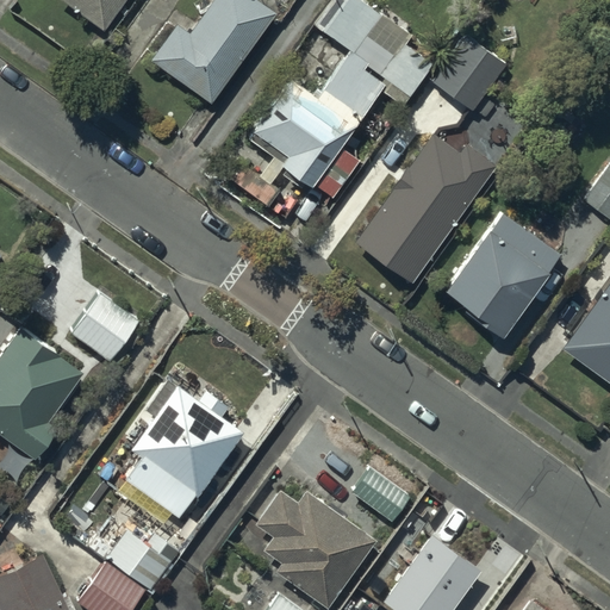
[(57,0),(99,30),(120,0),(57,0)]
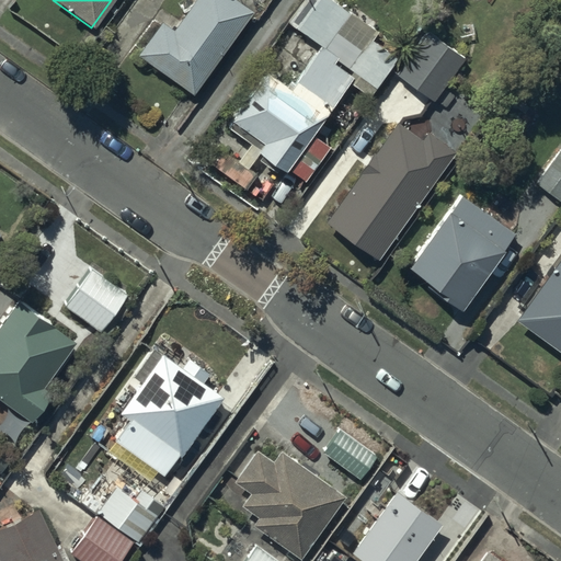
[(162,22),(137,54),(192,96),(253,15),(233,0),(194,0),(172,30),(162,22)]
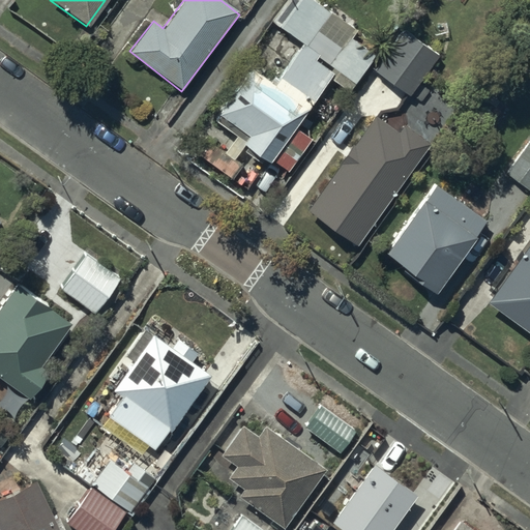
[(254,67),(214,120),(235,136),(223,152),(232,158),(241,146),(267,166),(270,162),(285,173),(311,140),(294,127),(330,80),(348,93),(376,57),(350,37),(354,32),(311,0),(287,0),(271,22),(301,45),(277,77),(274,74),(270,80),(254,67)]
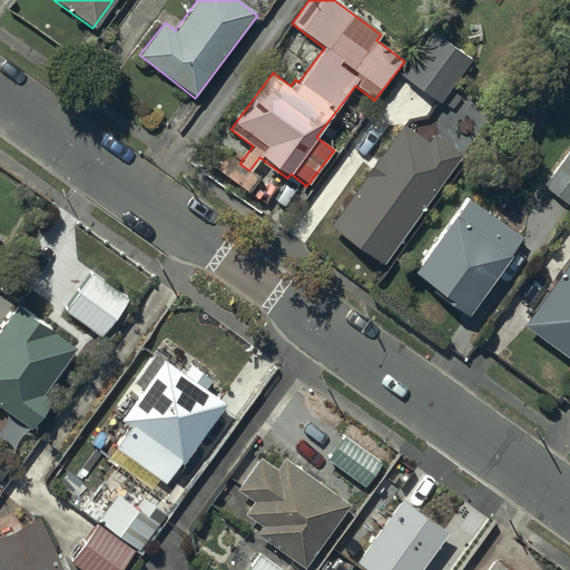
[(435,33),(402,77),(438,105),(471,60),(435,33)]
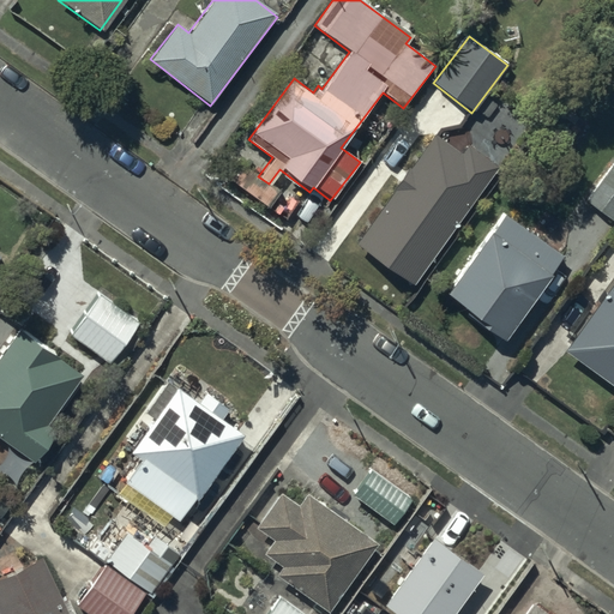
[(434,130),(357,235),(411,275),(492,162),(467,144),(462,150),(434,130)]
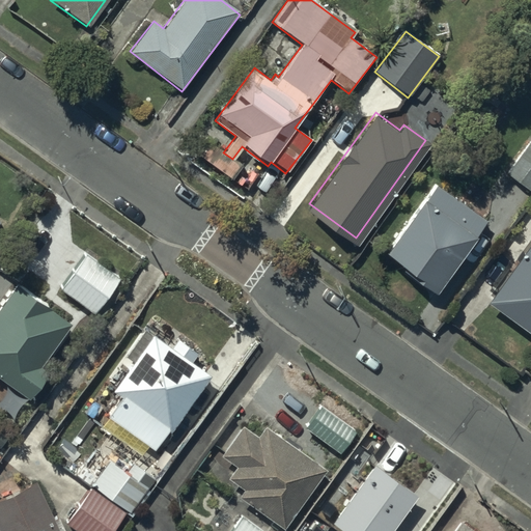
[(530,139),(506,174),(530,192),(530,191),(530,139)]
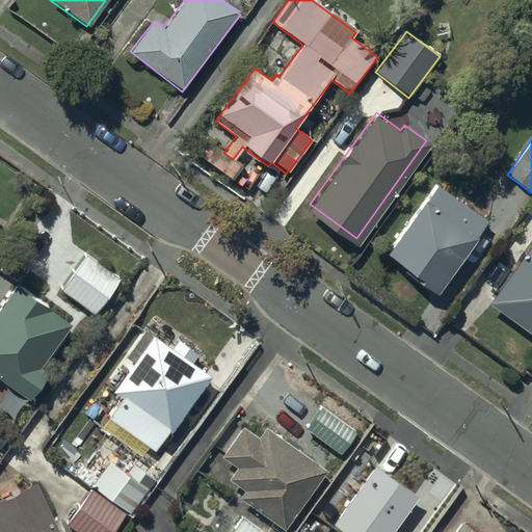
[(437,186),(386,256),(417,281),(416,284),(436,297),(489,225),(437,186)]
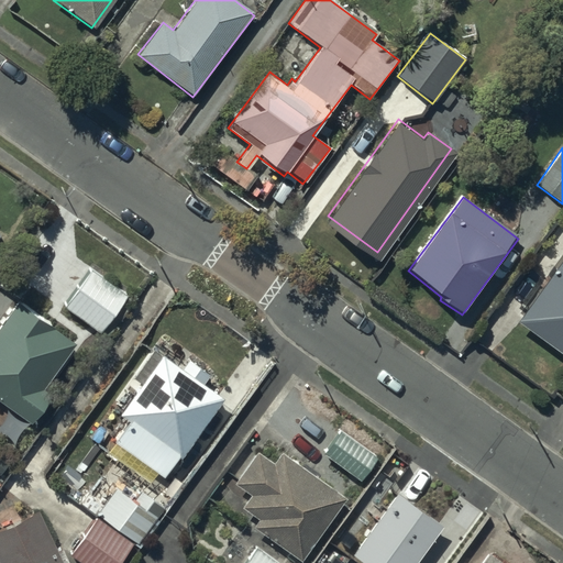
[(562,255),(515,322),(562,356),(562,255)]
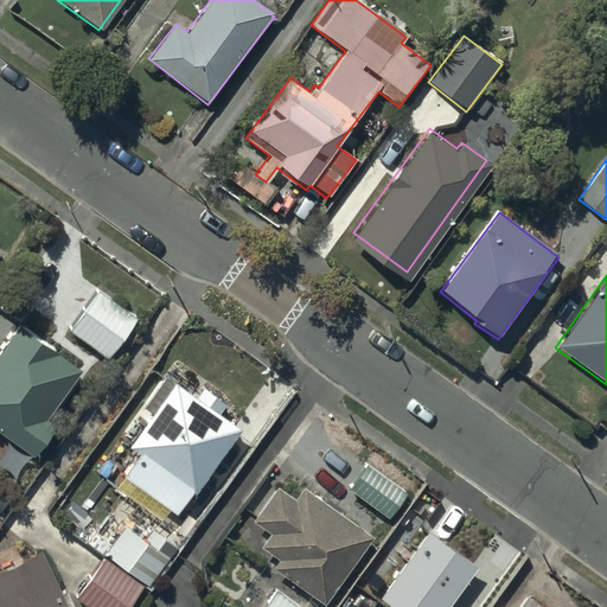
[(138,320),(101,293),(70,334),(108,362),(138,320)]
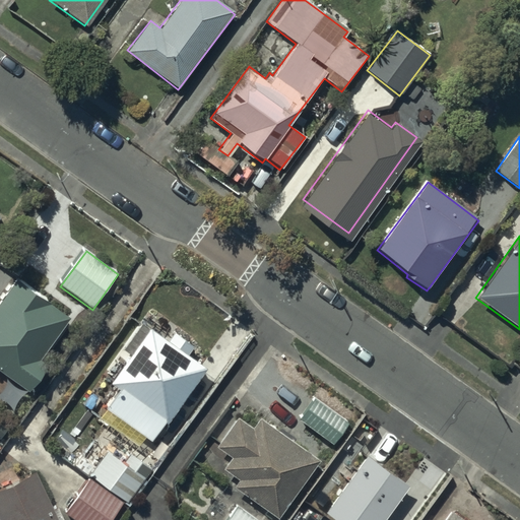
[(70,320),(16,279),(0,302),(0,372),(28,393),(43,374),(35,368),(70,320)]
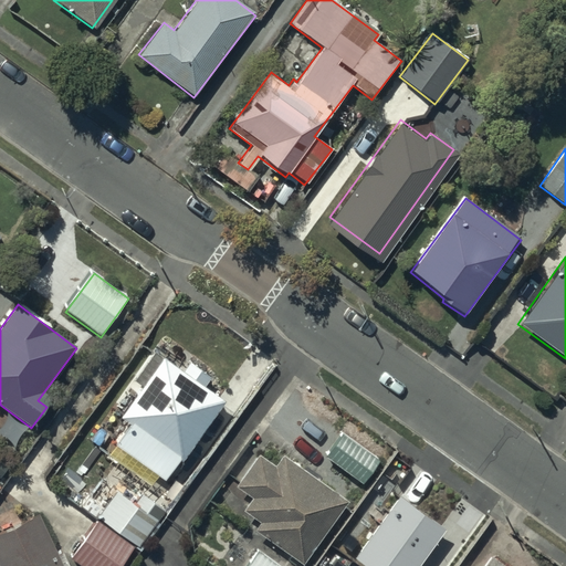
[(143,388),(119,418),(128,425),(114,444),(136,461),(121,480),(138,493),(153,474),(164,483),(224,404),(155,350),(133,380),(143,388)]
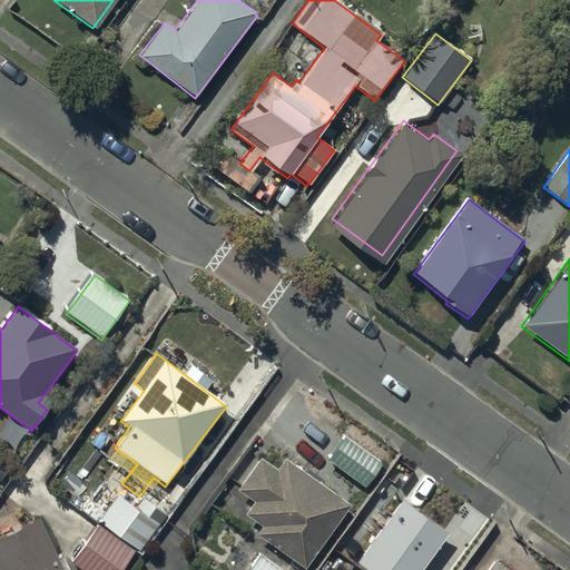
[(343,436),(326,460),(364,488),(369,482),(374,485),(384,472),(379,468),(382,464),(343,436)]
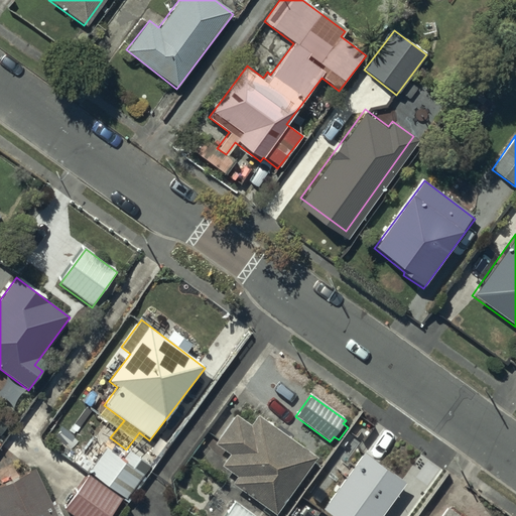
[(235,412),(212,443),(228,456),(221,466),(237,478),(233,484),(274,514),(315,459),(258,415),(251,424),(235,412)]
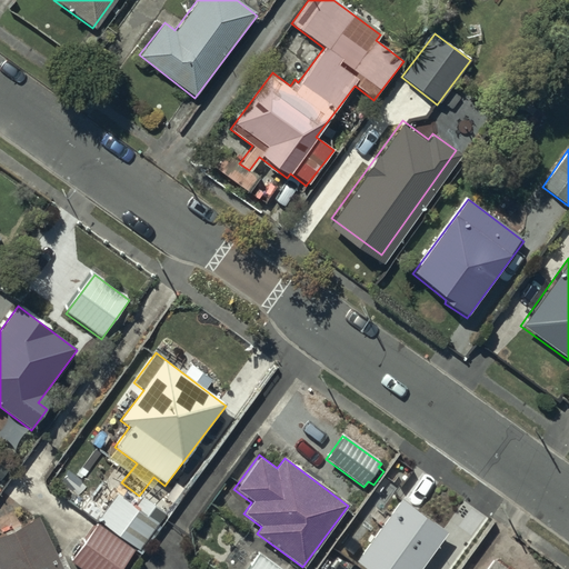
[(97,523),(133,550),(135,549),(139,552),(159,523),(116,495),(97,523)]
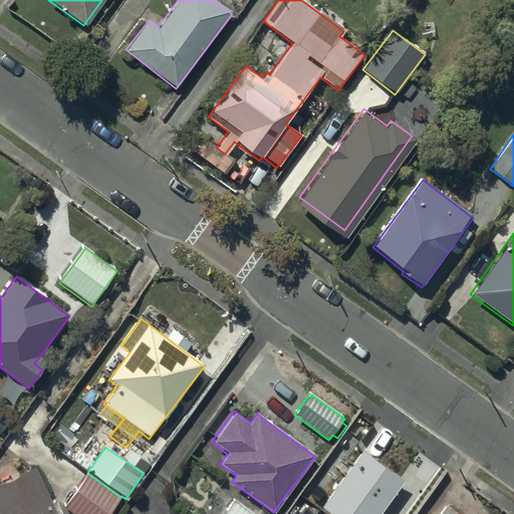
[(376,513),(404,477),(362,448),(321,506),(332,513),(376,513)]
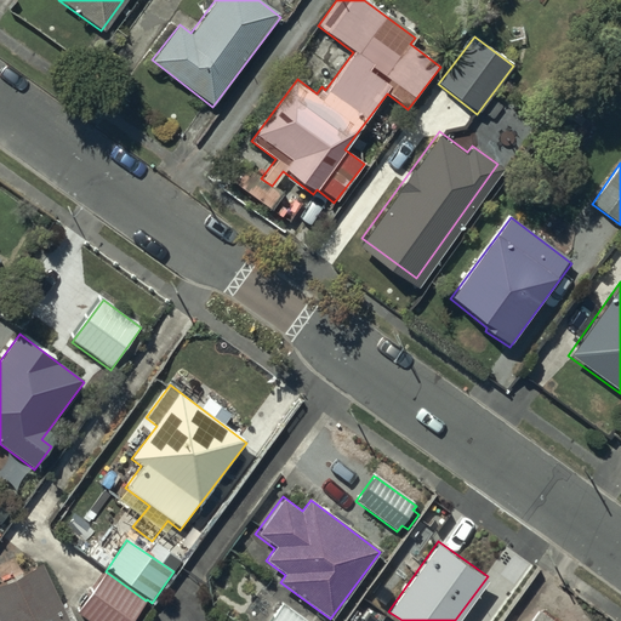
[(68,620),(41,567),(0,586),(0,620),(68,620)]
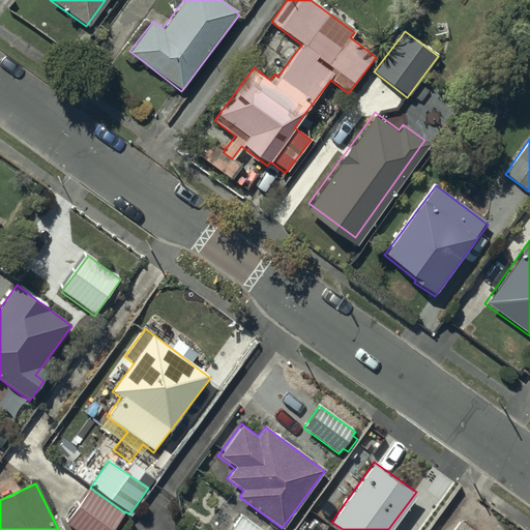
[(112,529),(124,512),(90,488),(64,526),(70,529),(112,529)]
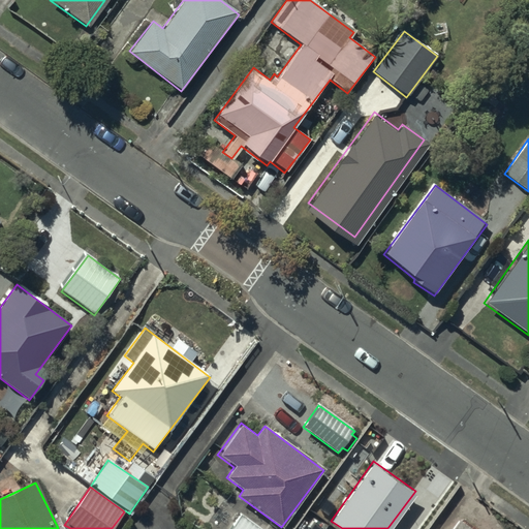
[(257,528),(238,515),(226,528),(257,528)]
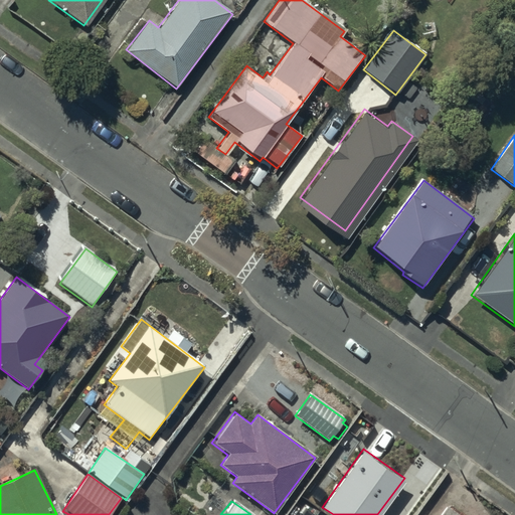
[(459,514),(446,505),(438,514),(459,514)]
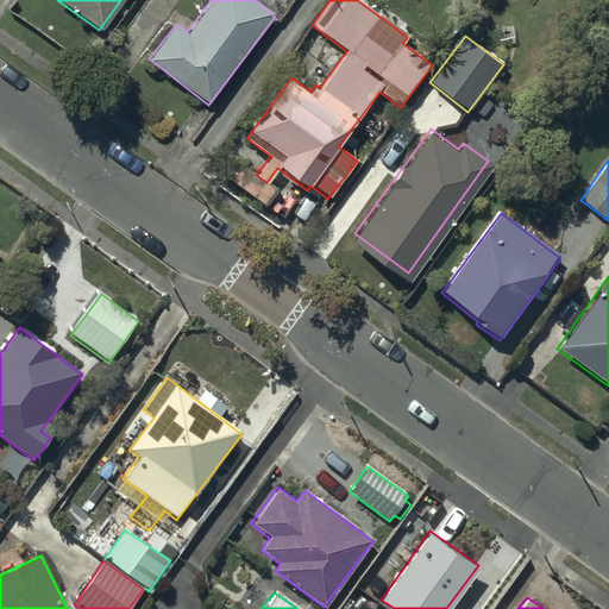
All buildings are outlined.
